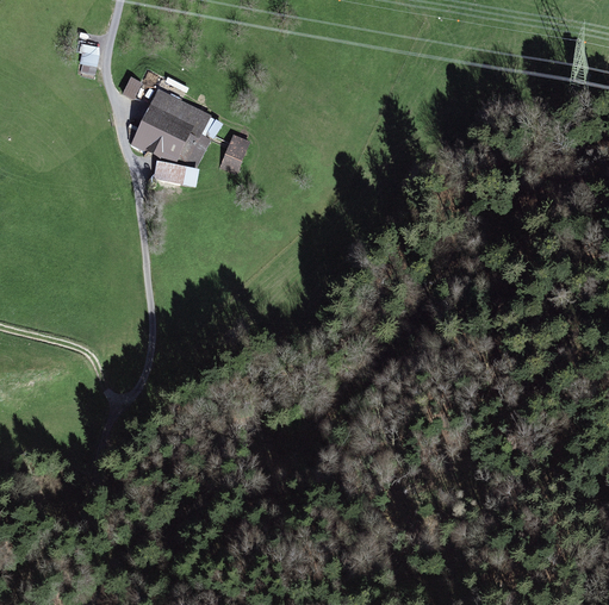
[(93,72),(99,45),(82,43),(79,61),(81,61),(80,69),(93,72)]
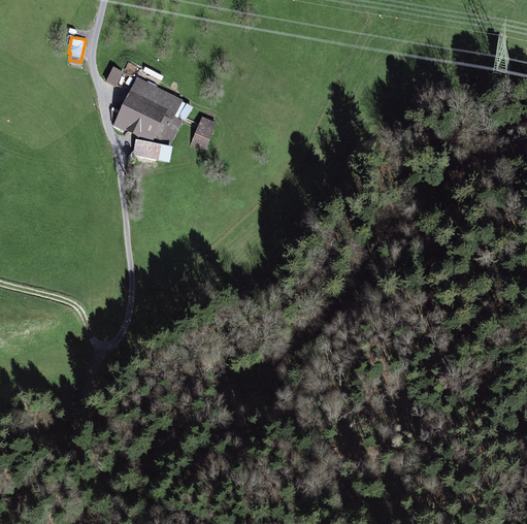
[(122,70),(112,65),(105,80),(114,86),(122,70)]
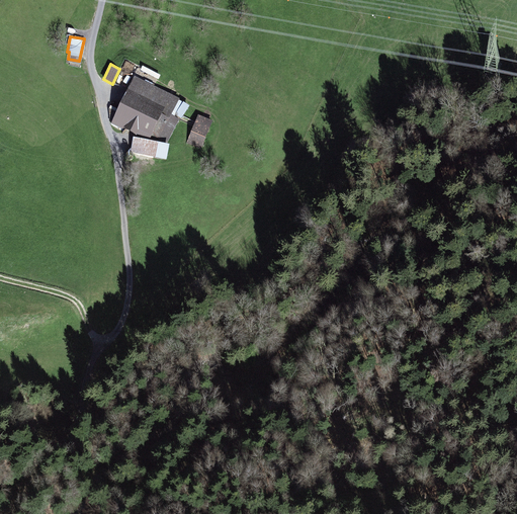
[(135,75),(127,89),(163,107),(162,109),(170,114),(179,97),(135,75)]
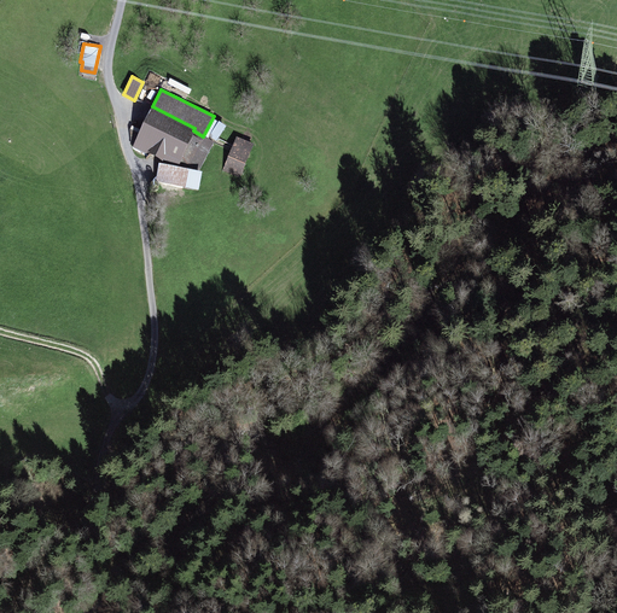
[(195,128),(152,106),(133,145),(162,159),(163,158),(179,165),(180,162),(198,170),(213,140),(203,136),(193,130),(195,128)]
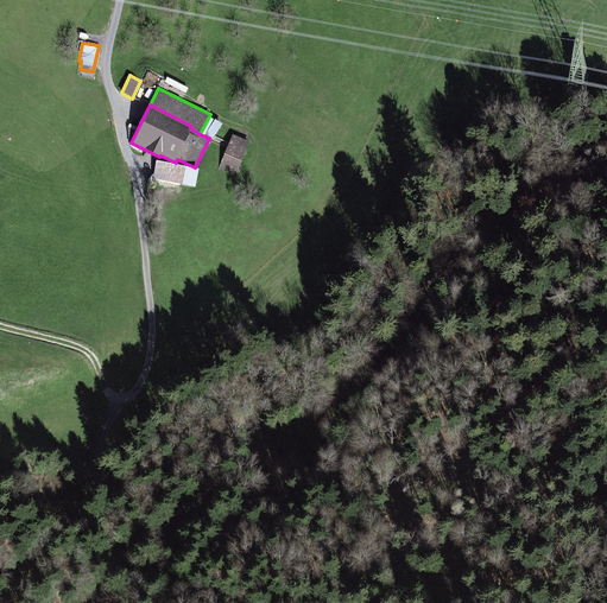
[(250,139),(232,132),(219,164),(235,171),(250,139)]
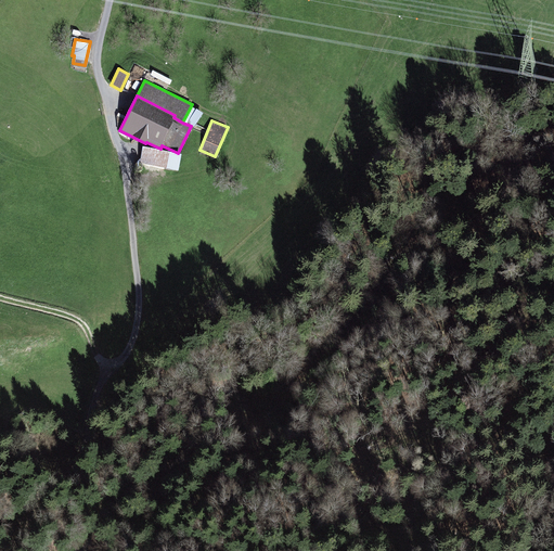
[(178,168),(180,154),(142,146),(139,161),(178,168)]
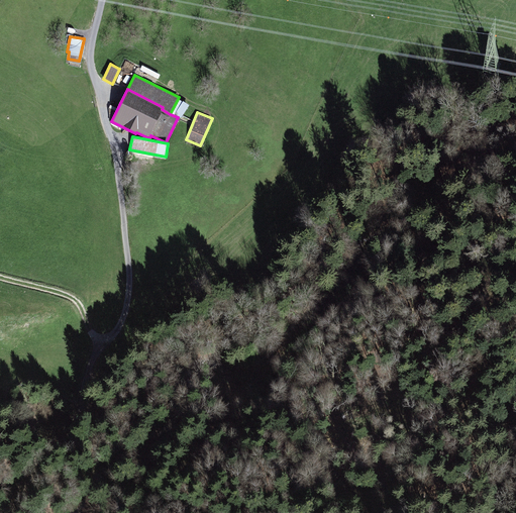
All buildings are outlined.
